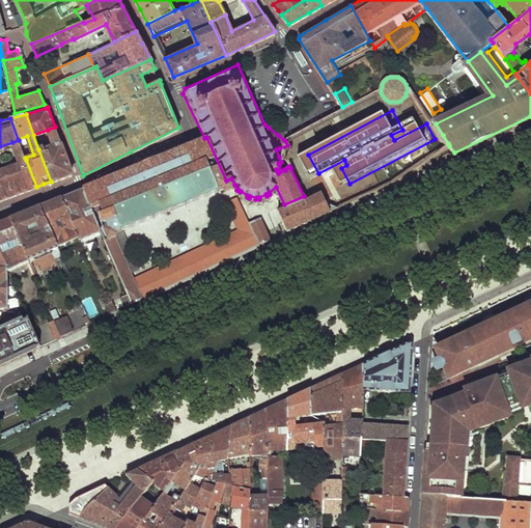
[(53,144),(60,141),(55,127),(48,130),(53,144)]
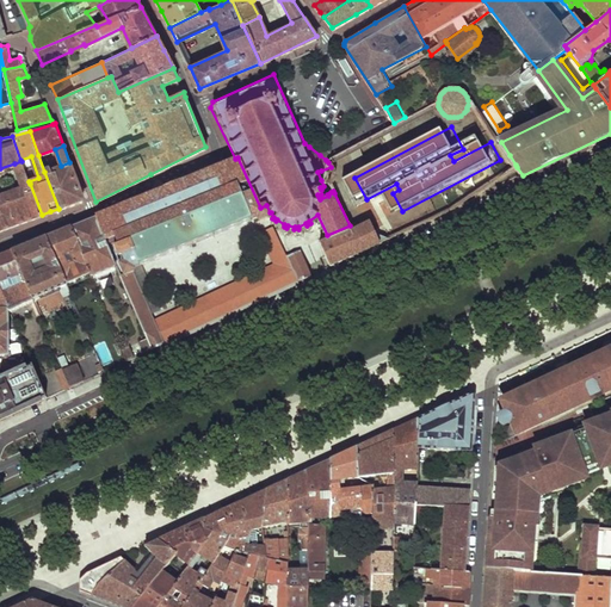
[(260,208),(238,158),(235,159),(258,214),(259,217),(270,212),(266,205),(260,208)]
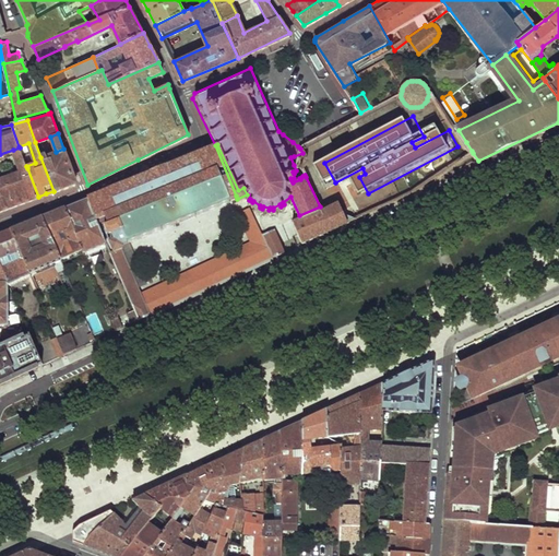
[(105,214),(109,223),(105,225),(107,231),(111,229),(116,239),(111,240),(115,250),(122,247),(123,246),(122,243),(236,196),(215,145),(204,150),(91,196),(88,197),(97,217),(105,214)]
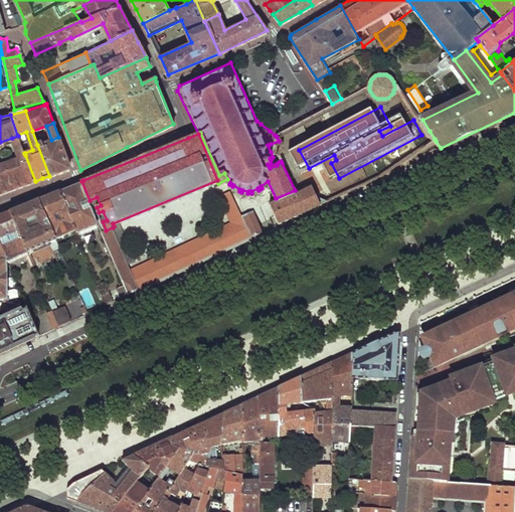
[(18,157),(25,155),(24,153),(18,136),(12,138),(18,157)]
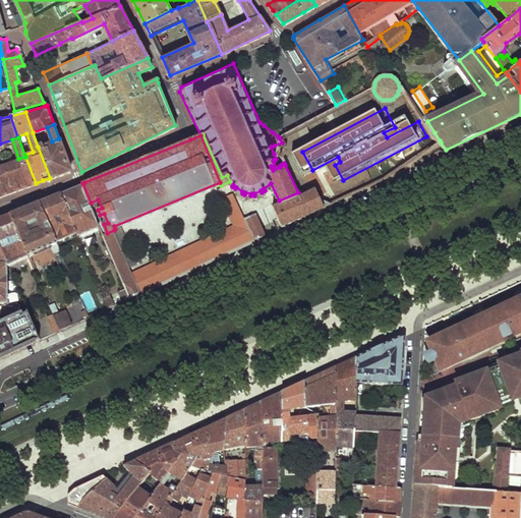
[(38,147),(50,178),(60,174),(71,170),(65,157),(59,138),(52,141),(38,147)]
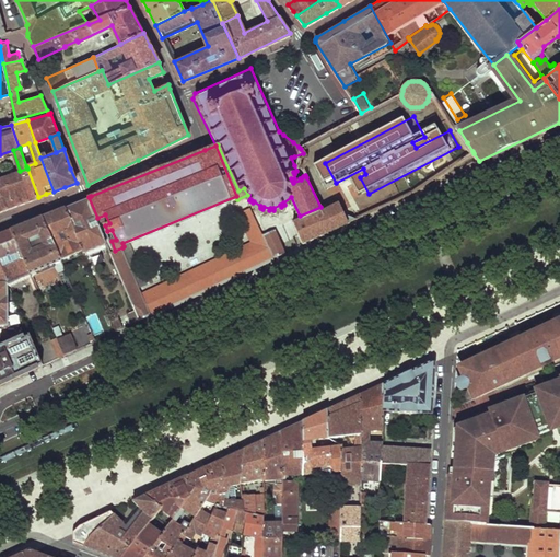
[(442,172),(445,176),(477,162),(479,161),(474,153),(473,151),(442,172)]
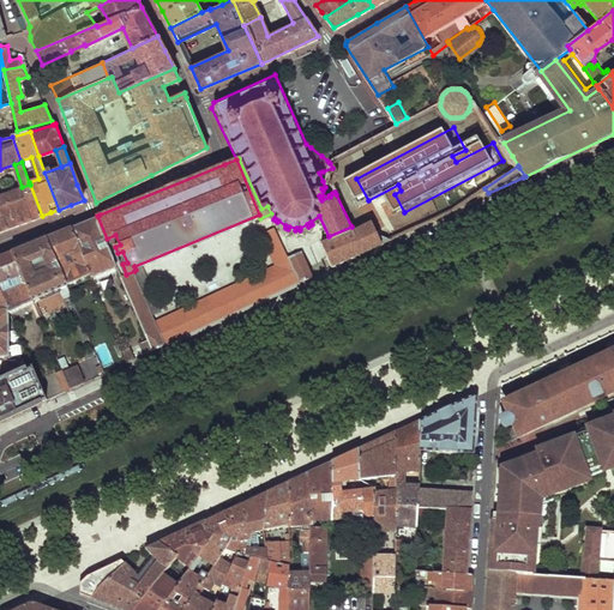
[(0,230),(22,223),(42,216),(30,185),(22,187),(0,194),(0,230)]
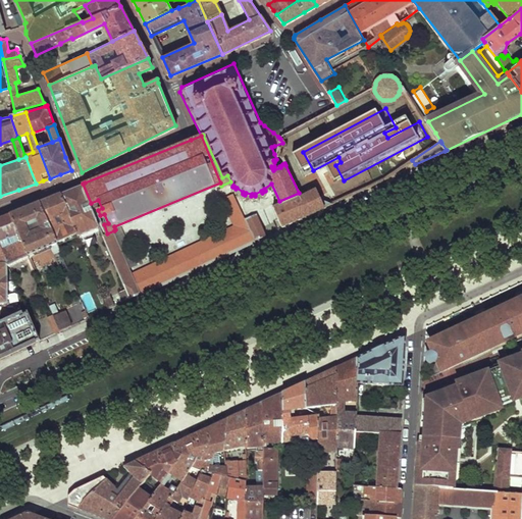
[(61,192),(77,232),(79,234),(99,225),(91,203),(83,184),(74,187),(61,192)]
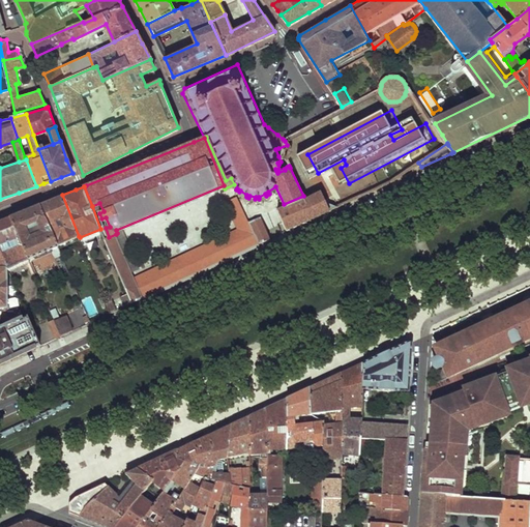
[(304,199),(313,217),(329,209),(321,192),(319,193),(304,199)]
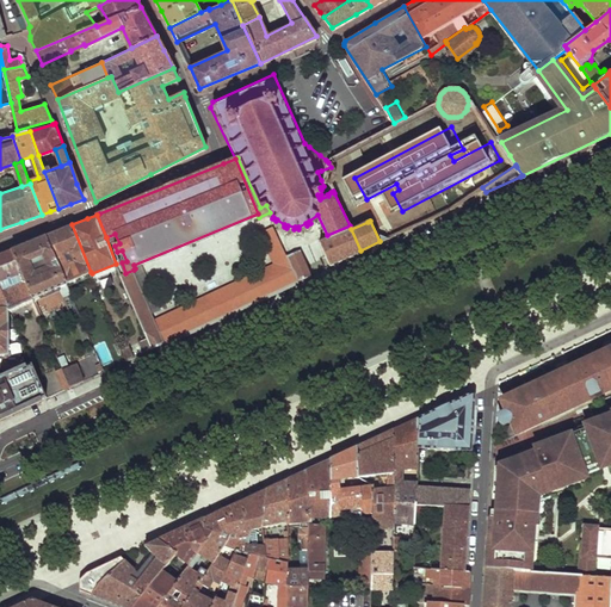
[(47,235),(67,283),(91,272),(72,224),(60,229),(47,235)]
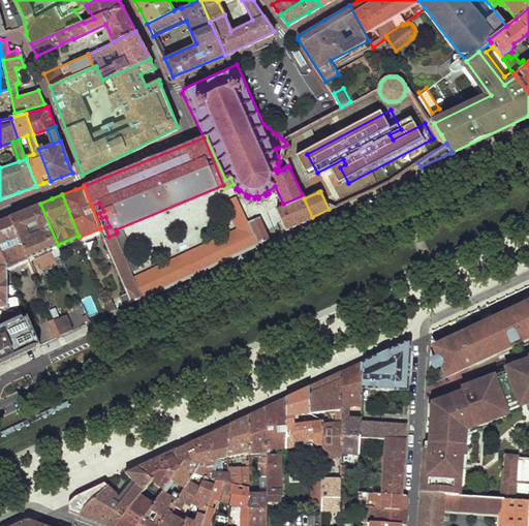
[(133,272),(143,296),(258,242),(249,219),(247,220),(236,194),(223,199),(236,226),(133,272)]
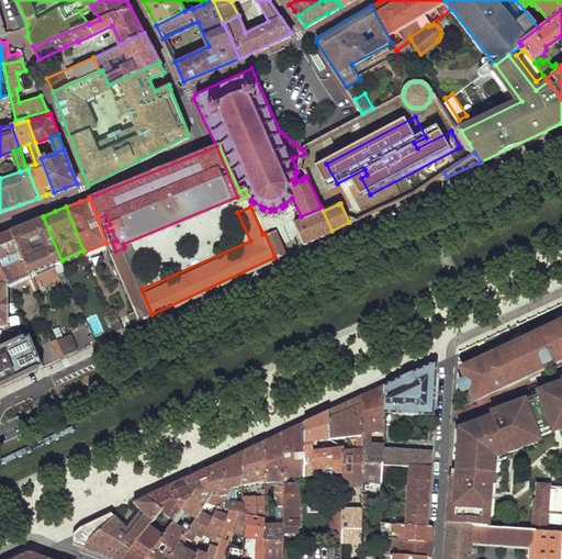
[(291,222),(301,245),(332,231),(323,211),(322,208),(301,216),(291,222)]
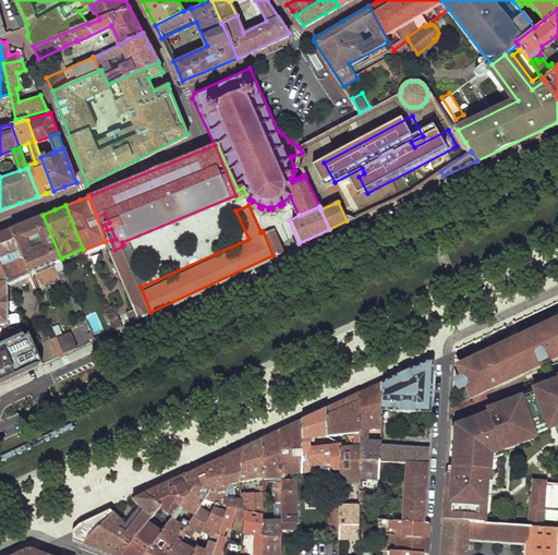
[(11,228),(29,272),(55,262),(58,268),(64,266),(61,258),(43,215),(28,220),(11,228)]
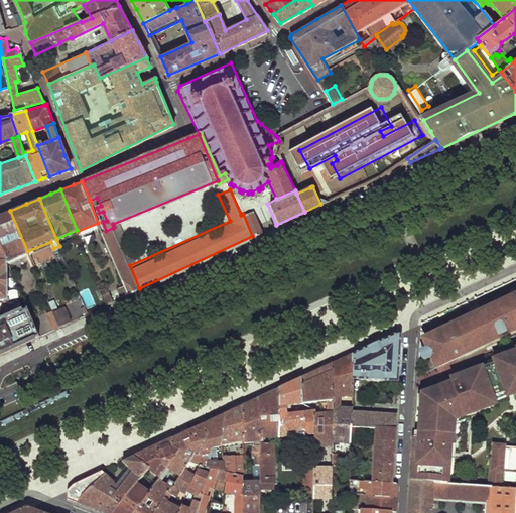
[(263,231),(253,210),(243,214),(252,236),(263,231)]
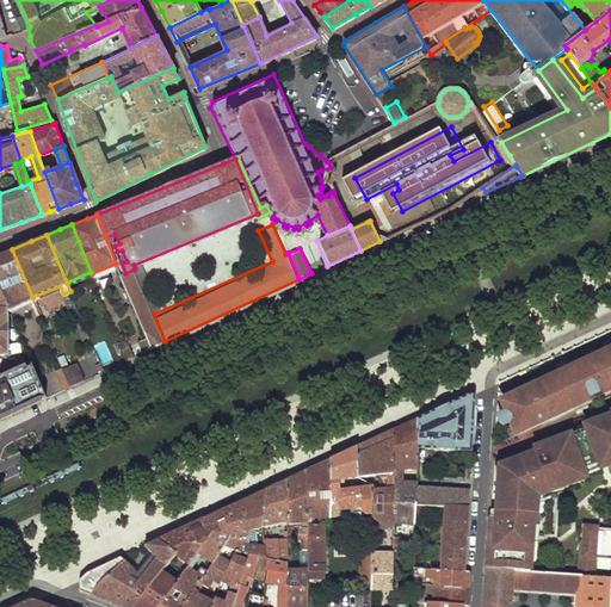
[(0,254),(0,282),(10,307),(11,309),(34,298),(32,297),(12,249),(1,254),(0,254)]
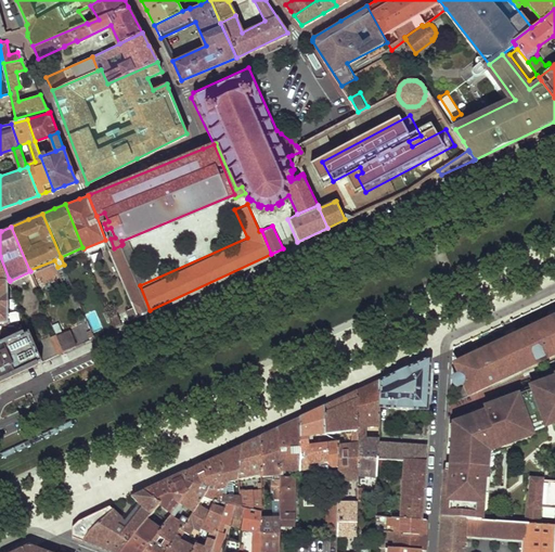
[(138,316),(150,310),(121,245),(114,248),(110,249),(133,305),(138,316)]
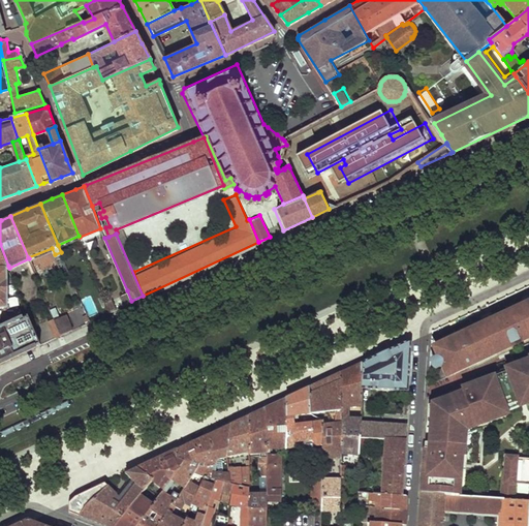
[(0,305),(7,305),(6,267),(8,266),(0,244),(0,305)]
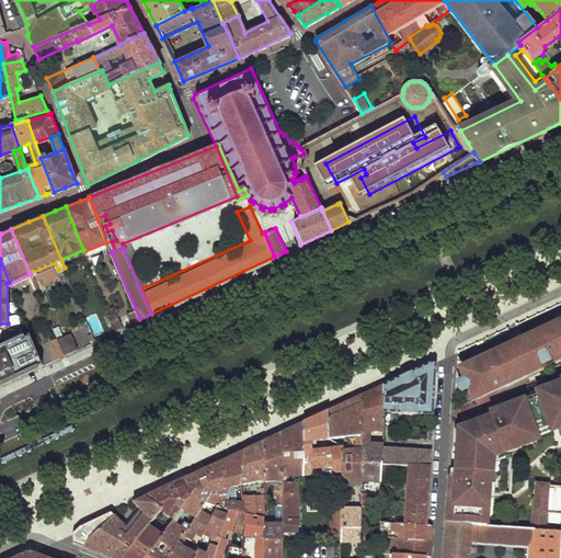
[(115,325),(117,330),(139,319),(135,308),(113,319),(115,325)]
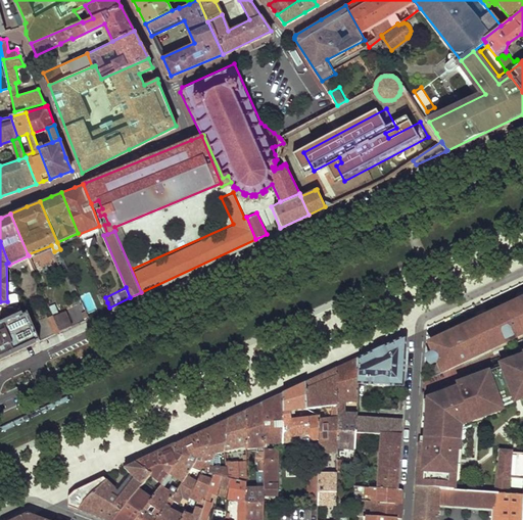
[(522,296),(429,341),(442,369),(481,350),(522,331),(522,296)]
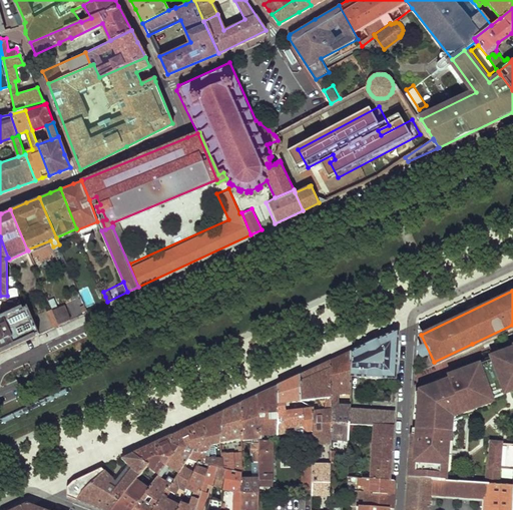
[(52,307),(59,324),(88,310),(81,295),(58,306),(54,296),(48,299),(52,307)]
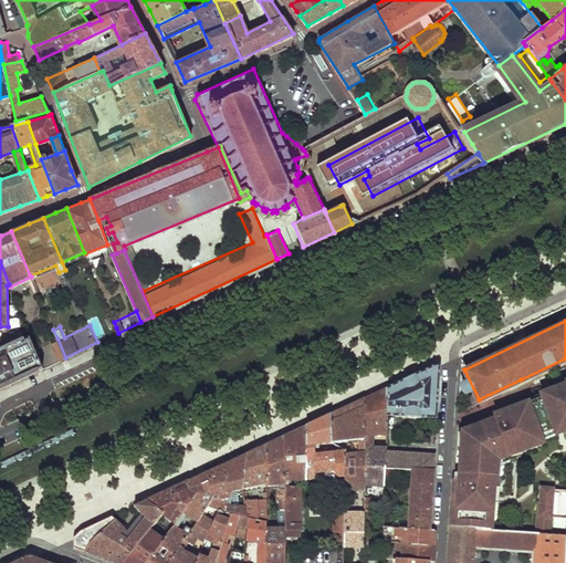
[(30,336),(0,350),(0,387),(43,367),(35,350),(30,336)]
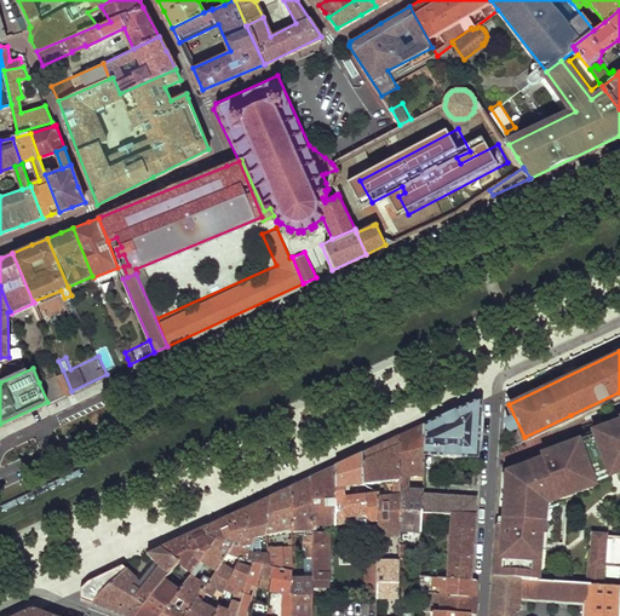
[(39,383),(47,402),(72,391),(63,370),(39,383)]
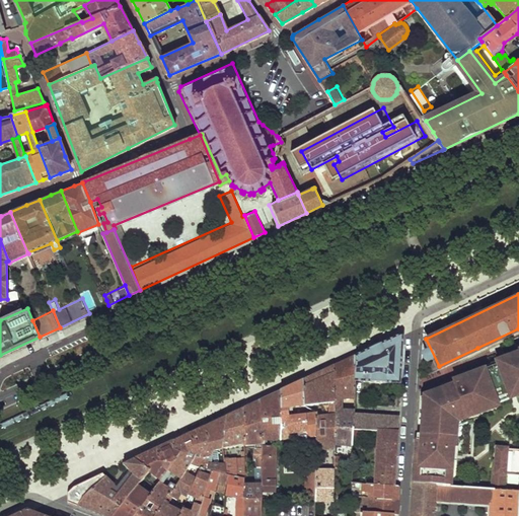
[(400,332),(355,354),(353,377),(399,381),(402,333),(400,332)]
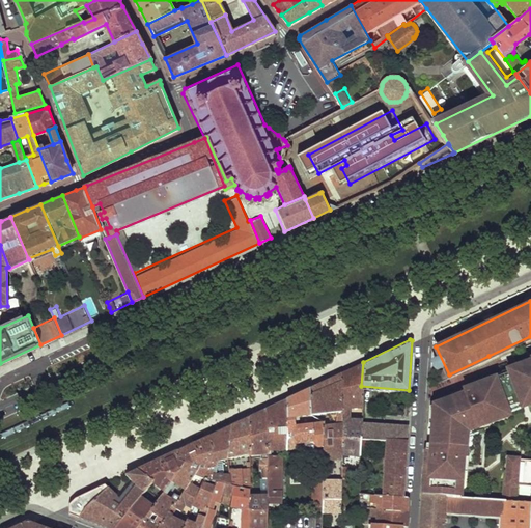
[(363,362),(340,372),(340,410),(340,416),(347,417),(347,400),(360,400),(361,386),(363,362)]
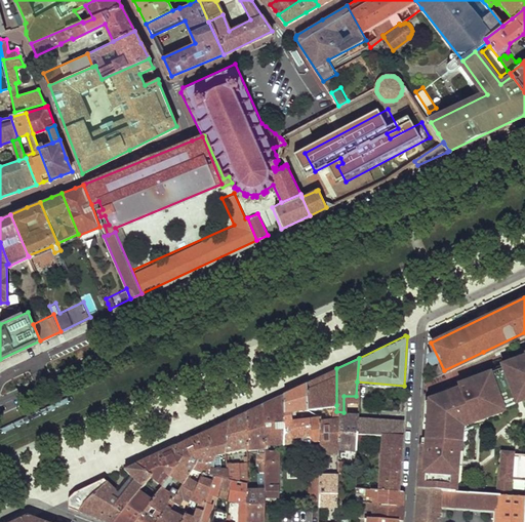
[(420,443),(417,486),(438,488),(446,489),(450,489),(451,473),(457,473),(458,464),(456,464),(457,450),(460,450),(462,430),(459,429),(459,424),(471,419),(472,422),(486,415),(486,414),(484,409),(501,403),(498,397),(516,391),(518,396),(524,394),(524,393),(524,358),(518,361),(517,358),(502,363),(503,366),(476,376),(477,379),(468,384),(466,380),(458,384),(459,387),(457,388),(458,391),(450,395),(449,391),(435,396),(437,402),(436,404),(427,403),(426,414),(428,414),(426,443),(420,443)]
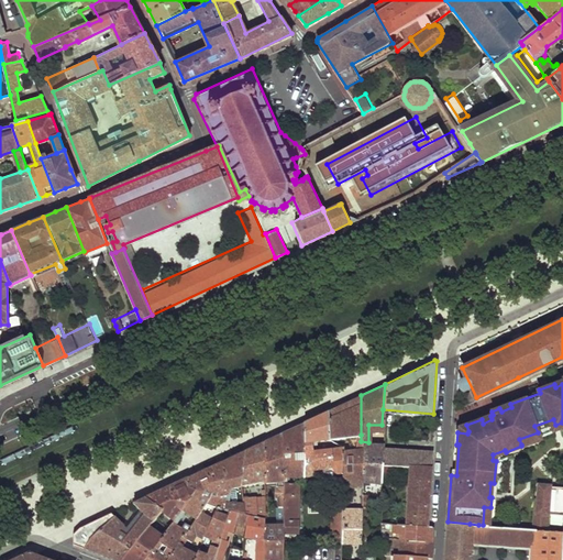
[(361,395),(329,410),(328,440),(361,435),(361,395)]
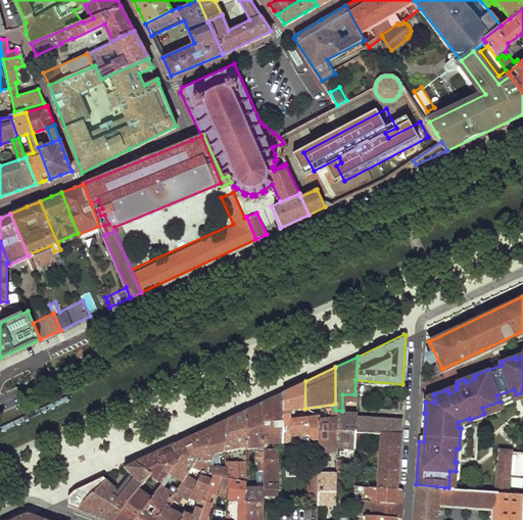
[(428,389),(452,383),(449,375),(437,378),(436,375),(425,378),(428,389)]
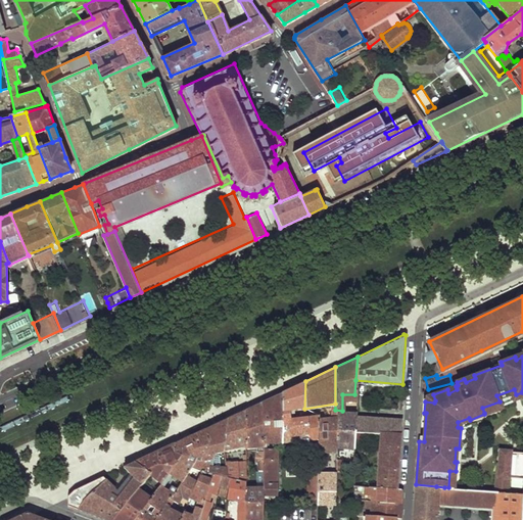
[(282,391),(280,442),(317,439),(317,414),(304,409),(305,381),(282,391)]
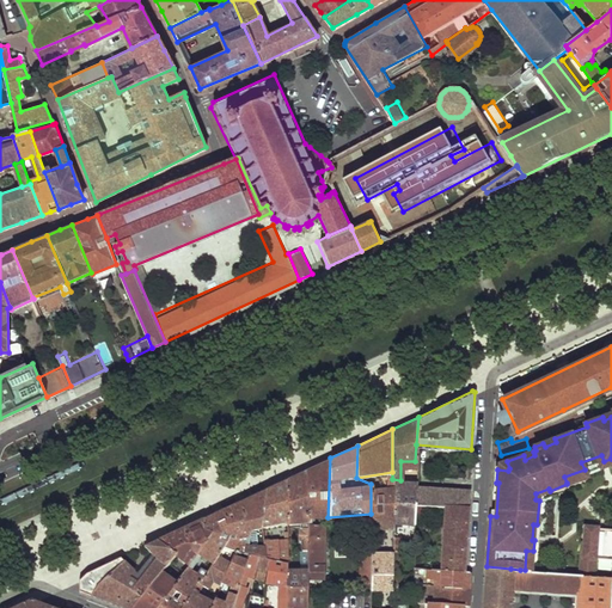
[(304,470),(306,522),(307,550),(307,569),(308,583),(316,583),(316,579),(324,578),(322,524),(316,521),(311,521),(311,519),(328,517),(330,458),(304,470)]
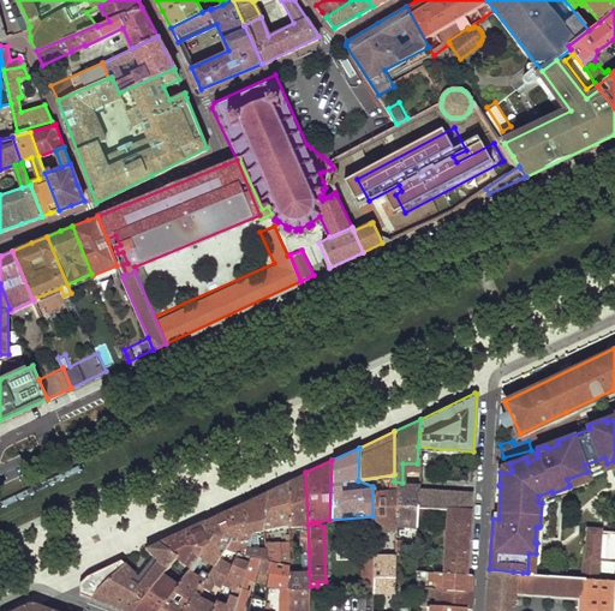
[(287,480),(287,521),(287,526),(298,525),(308,525),(305,472),(287,480)]
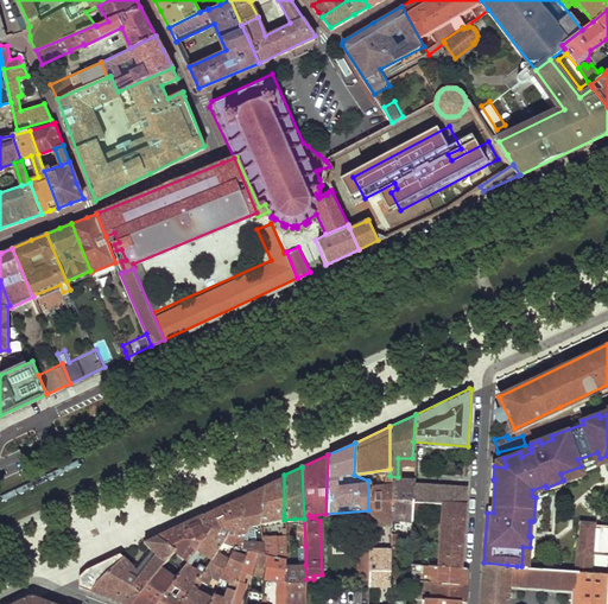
[(581,466),(561,474),(563,479),(583,472),(581,466)]
